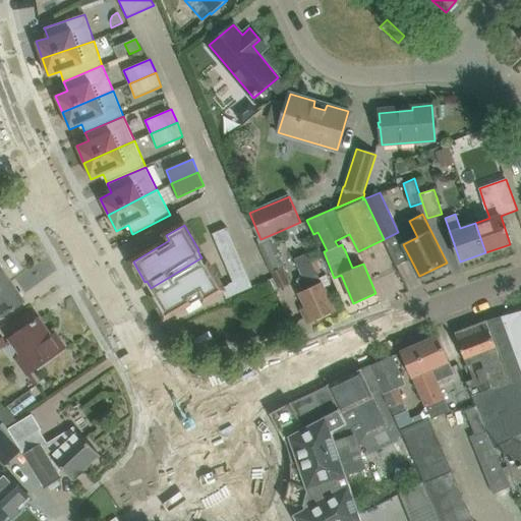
[(232,239),(227,227),(212,233),(218,248),(232,239)]
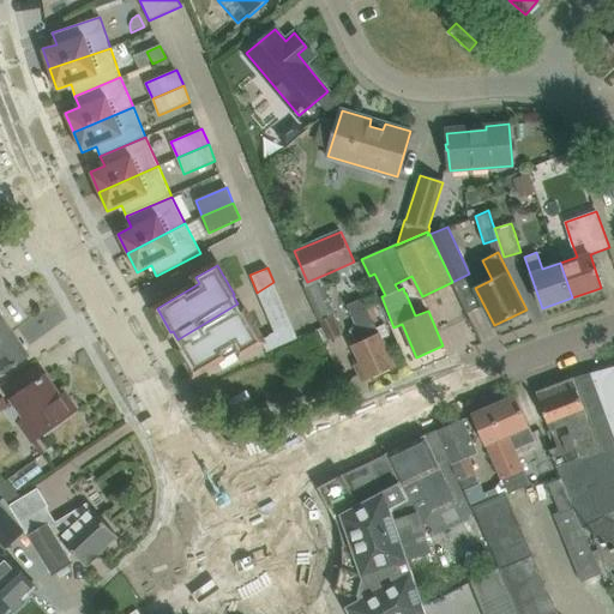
[(305,288),(323,327),(329,341),(342,335),(333,315),(336,314),(320,281),(305,288)]
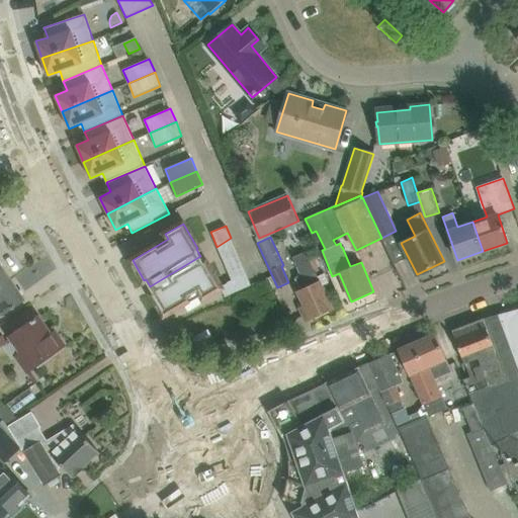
[(231,238),(217,247),(232,280),(227,282),(232,292),(225,295),(225,296),(251,285),(231,238)]
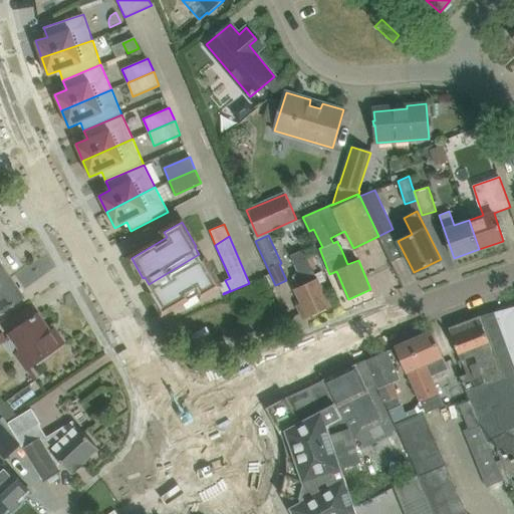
[(296,305),(303,319),(330,307),(303,249),(290,255),(298,272),(292,275),(298,287),(295,289),(301,303),(296,305)]
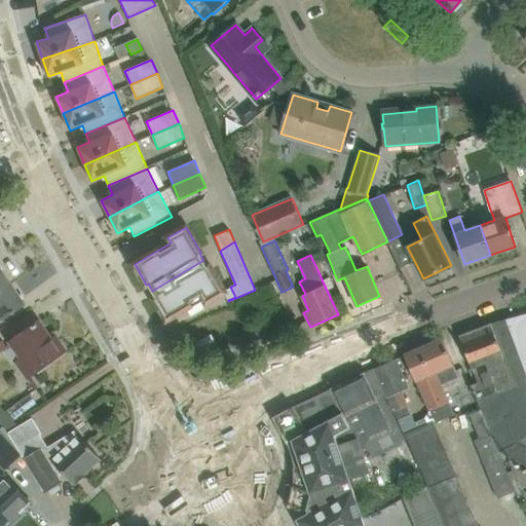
[(166,320),(203,297),(207,302),(224,292),(209,266),(208,267),(203,260),(152,291),(156,298),(155,299),(166,320)]
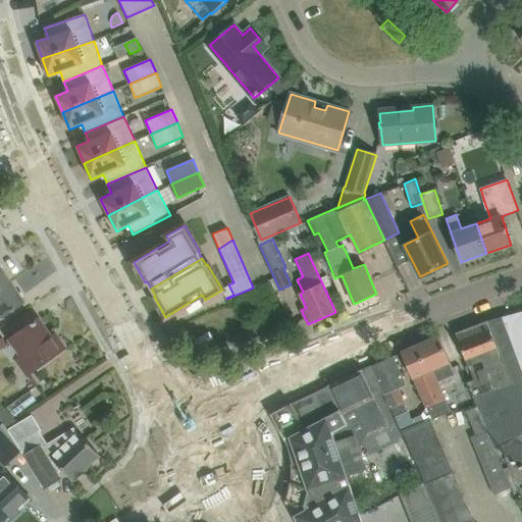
[(0,290),(11,281),(0,265),(0,290)]
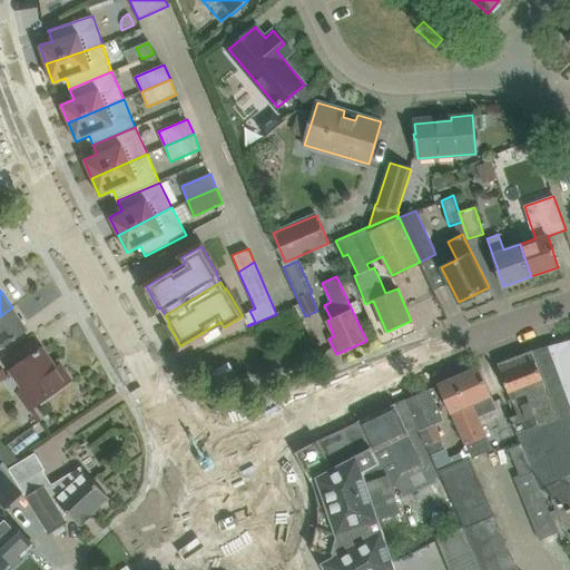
[(28,330),(12,307),(0,316),(0,341),(3,347),(28,330)]
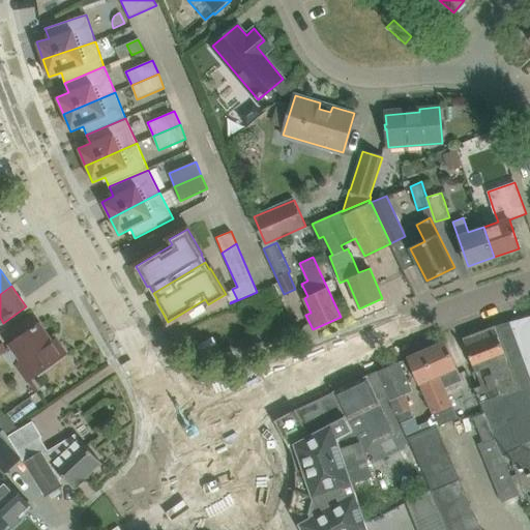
[(503,455),(529,441),(529,333),(526,321),(498,328),(464,342),(471,361),(483,389),(477,392),(480,400),(487,415),(503,455)]
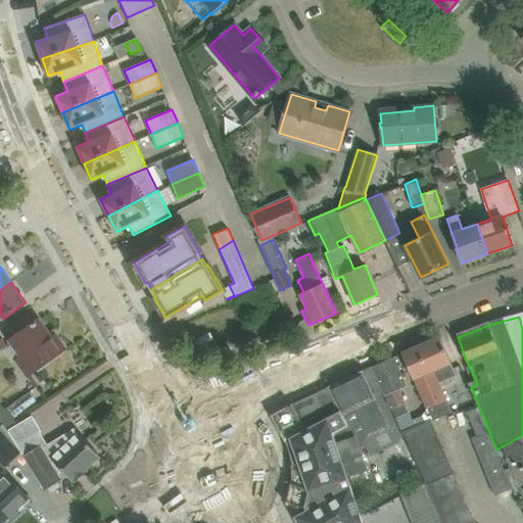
[(29,374),(44,364),(60,351),(38,320),(11,339),(22,355),(17,359),(29,374)]
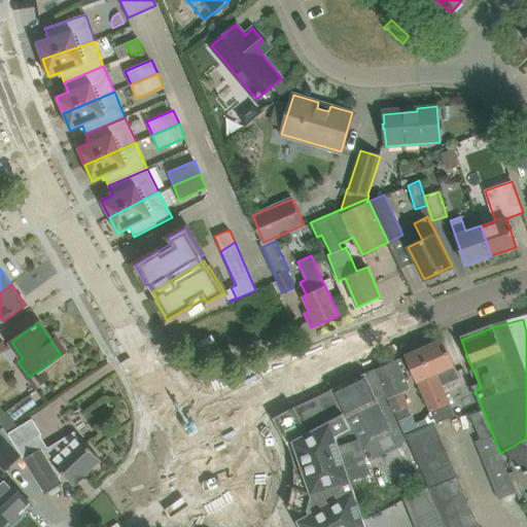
[(436,423),(455,416),(443,386),(459,379),(443,340),(405,355),(417,382),(430,411),(429,412),(434,422),(435,421),(436,423)]
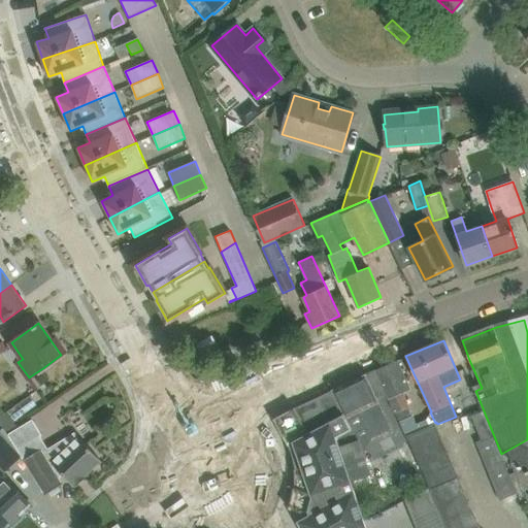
[(396,413),(429,488),(447,527),(477,527),(481,527),(435,423),(430,413),(427,419),(417,423),(404,392),(409,389),(397,360),(375,369),(374,369),(385,394),(386,394),(395,414),(396,413)]
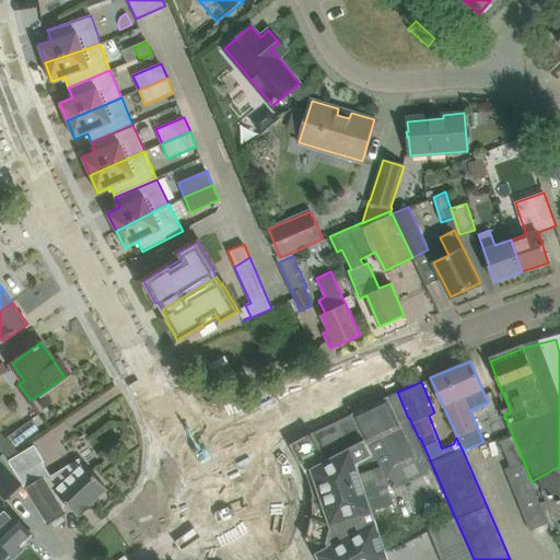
[(352,415),(313,433),(328,459),(365,440),(368,443),(381,436),(395,464),(415,455),(400,428),(401,427),(400,421),(408,418),(397,392),(351,413),(352,415)]
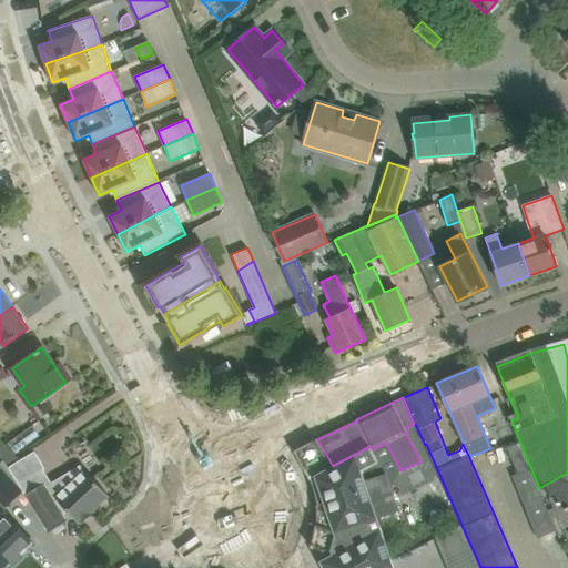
[(377,515),(399,508),(387,472),(386,473),(372,450),(373,449),(371,446),(333,466),(317,439),(316,438),(304,445),(301,448),(298,453),(298,457),(300,462),(310,479),(311,479),(311,478),(315,476),(324,503),(318,505),(318,504),(316,504),(317,515),(316,526),(317,526),(317,525),(330,521),(335,536),(331,550),(333,554),(325,558),(331,567),(392,567),(395,567),(377,515)]
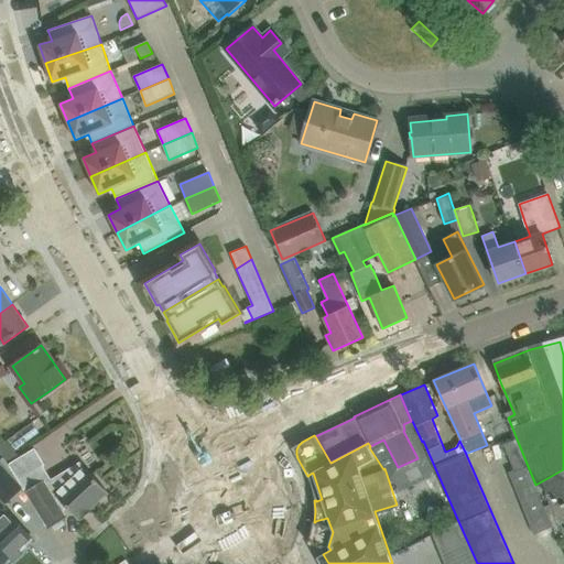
[(7,441),(0,444),(0,453),(9,465),(9,464),(20,481),(43,467),(45,466),(35,448),(20,457),(7,441)]
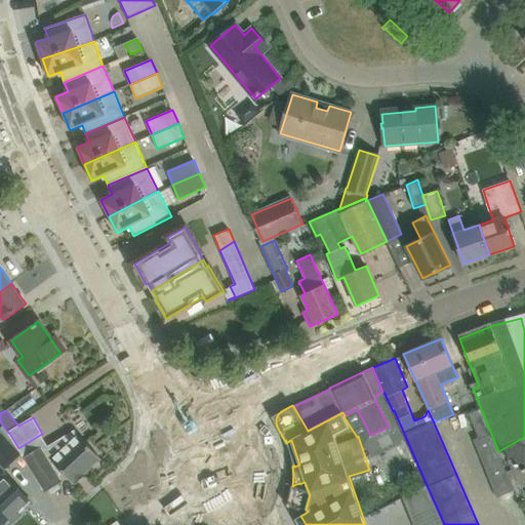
[(499,496),(516,490),(507,471),(501,459),(498,451),(482,411),(473,415),(481,439),(476,441),(499,496)]
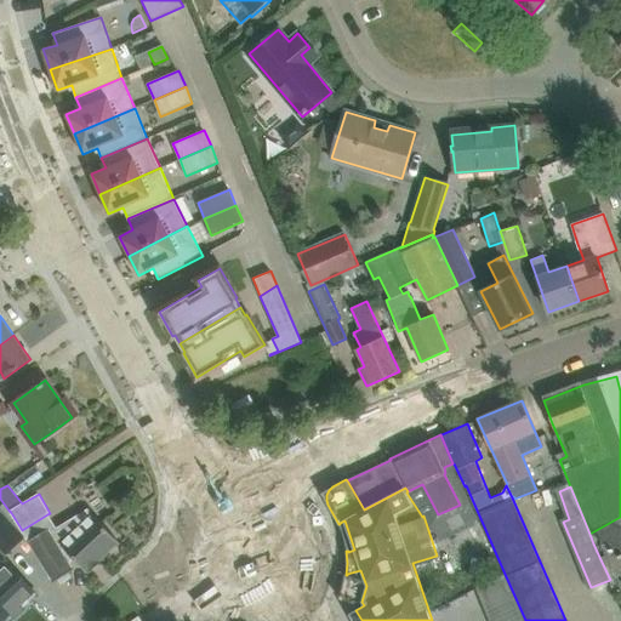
[(0,502),(0,547),(5,553),(22,536),(0,512),(0,505),(1,505),(0,502)]
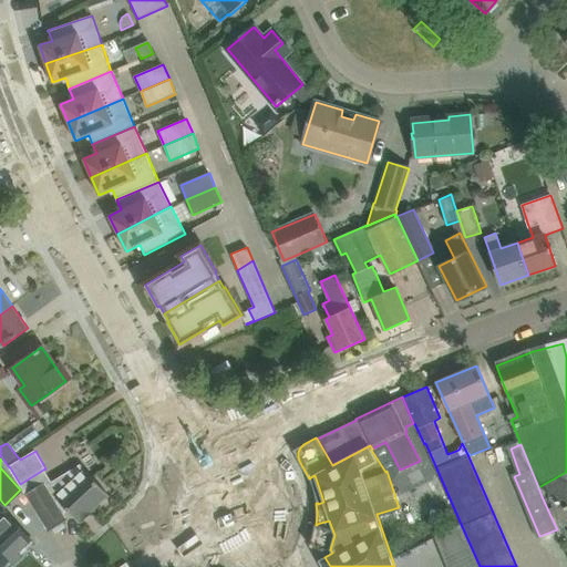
[(109,495),(85,470),(76,476),(72,470),(28,496),(49,532),(66,521),(62,514),(69,511),(79,522),(81,519),(83,522),(91,514),(90,512),(109,495)]
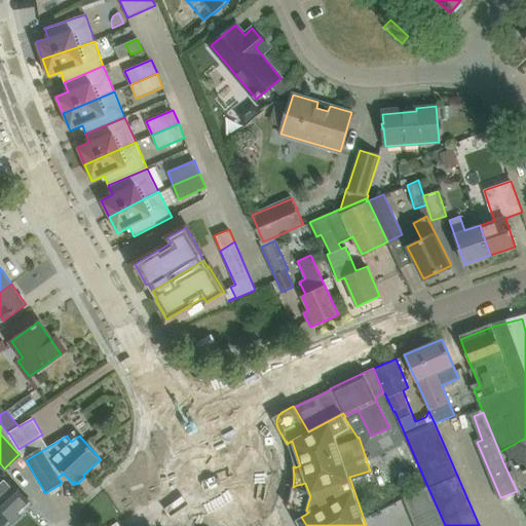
[(525,438),(499,452),(509,456),(516,460),(525,464),(525,446),(525,438)]
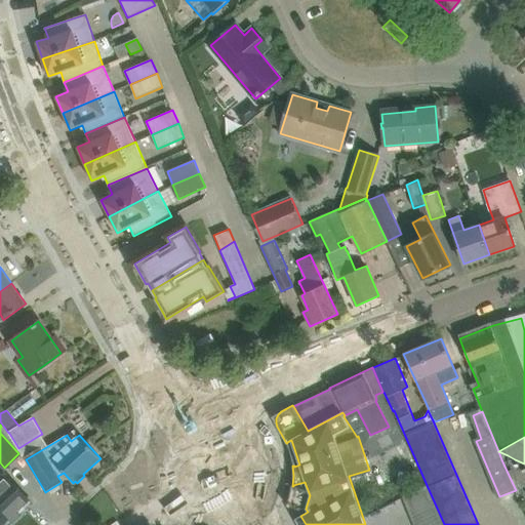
[(512,469),(507,471),(516,490),(524,486),(524,463),(515,459),(511,466),(512,469)]
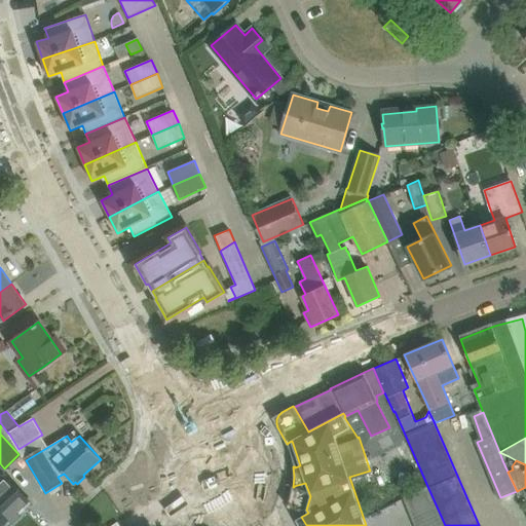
[(5,477),(0,481),(0,525),(6,525),(31,503),(5,477)]
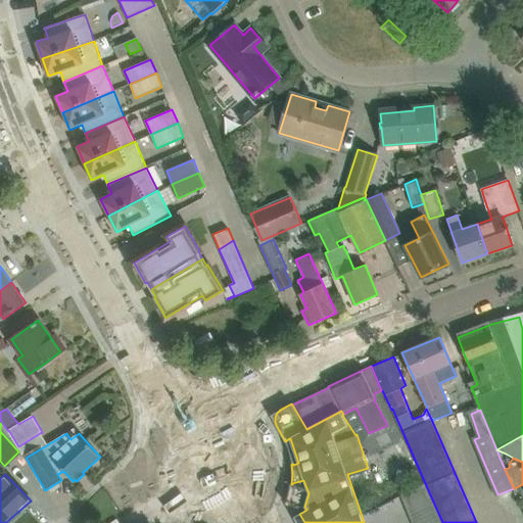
[(442,522),(425,483),(400,493),(412,522),(442,522)]
